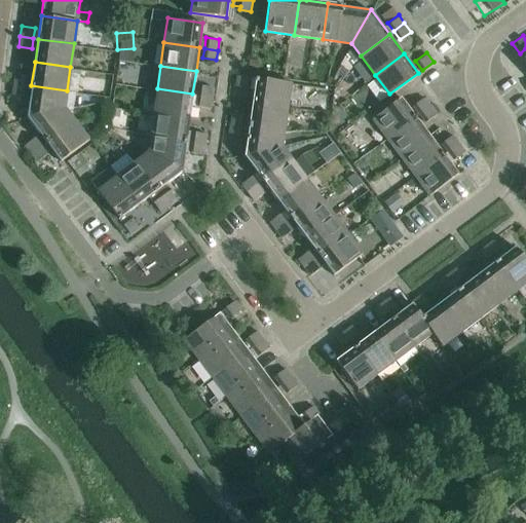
[(13,82),(27,84),(28,74),(14,72),(13,82)]
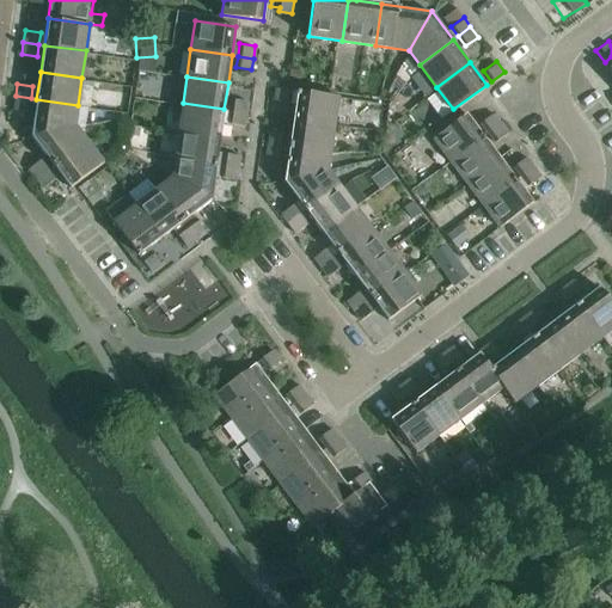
[(291,88),(275,86),(274,98),(289,100),(291,88)]
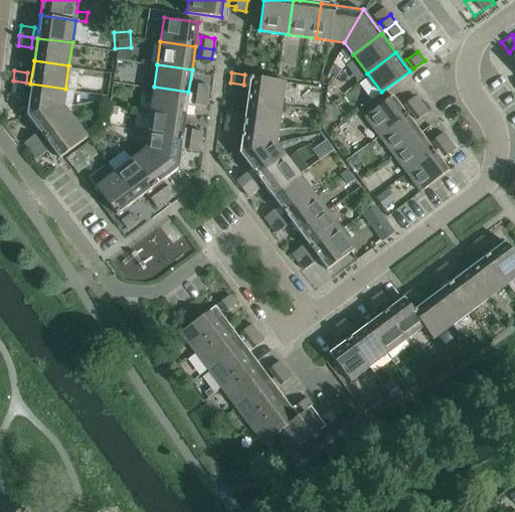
[(249,74),(246,98),(282,104),(285,79),(249,74)]
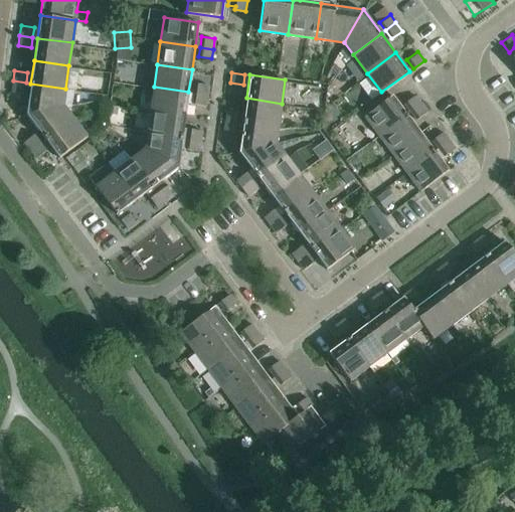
[(26,82),(13,80),(11,91),(24,93),(26,82)]
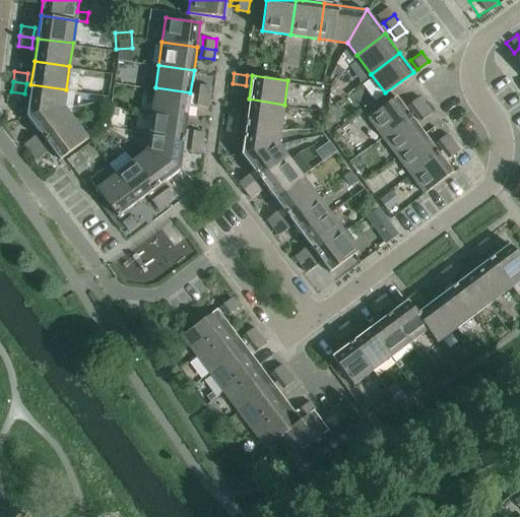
[(197,83),(195,93),(208,95),(210,84),(197,83)]
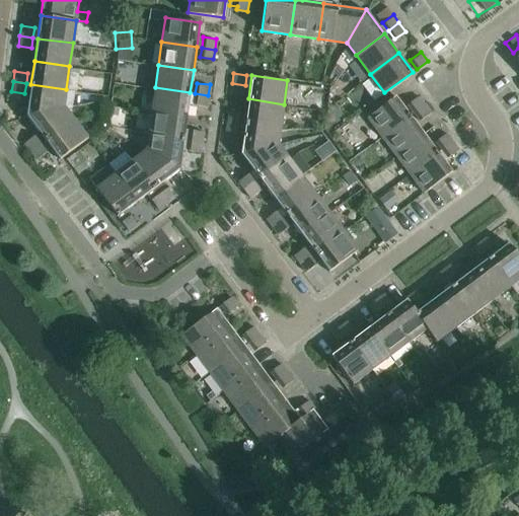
[(66,89),(30,84),(26,115),(64,104),(66,89)]
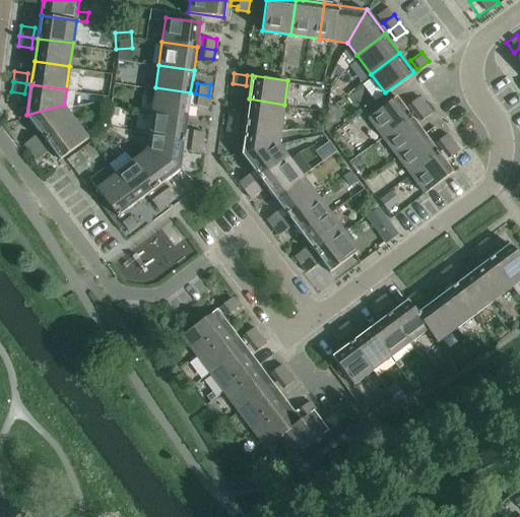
[(155,87),(152,111),(187,116),(190,92),(155,87)]
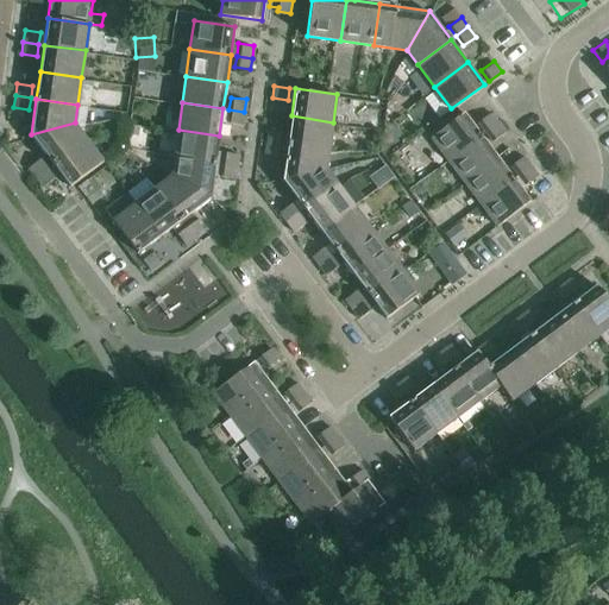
[(244,112),(228,109),(227,121),(243,123),(244,112)]
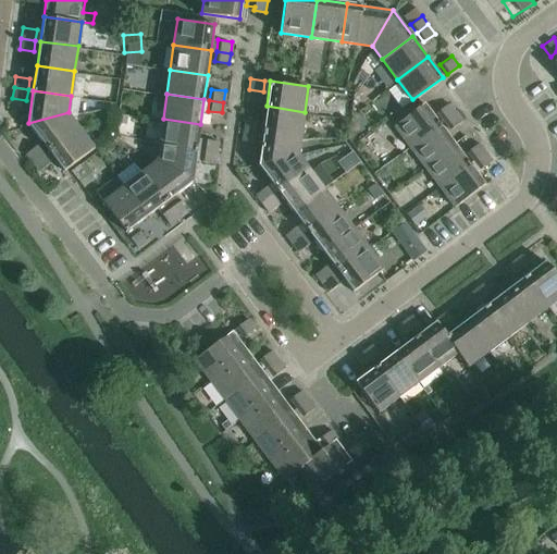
[(409,145),(440,122),(424,101),(394,124),(409,145)]
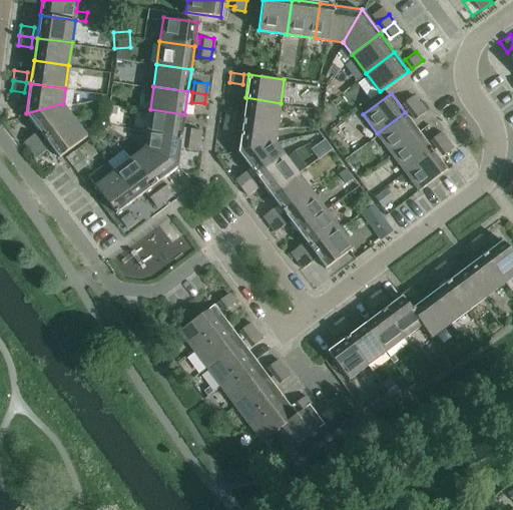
[(409,109),(419,101),(413,93),(403,101),(409,109)]
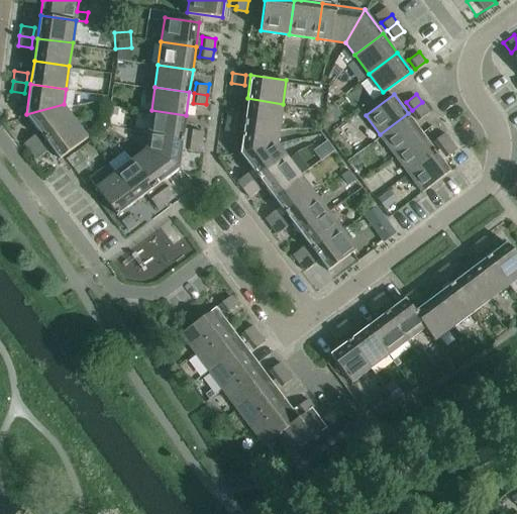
[(247,98),(244,121),(279,126),(283,104),(247,98)]
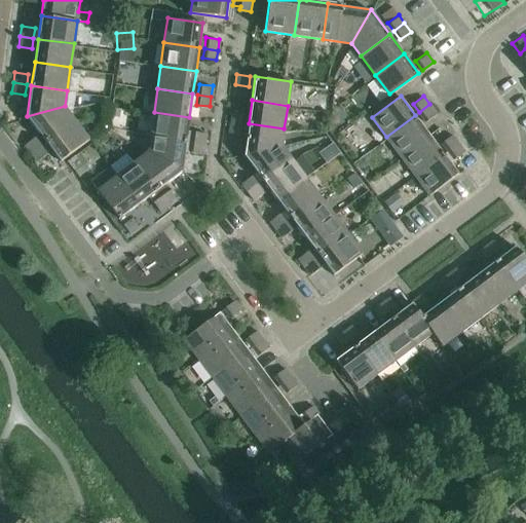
[(429,104),(419,112),(425,120),(436,112),(429,104)]
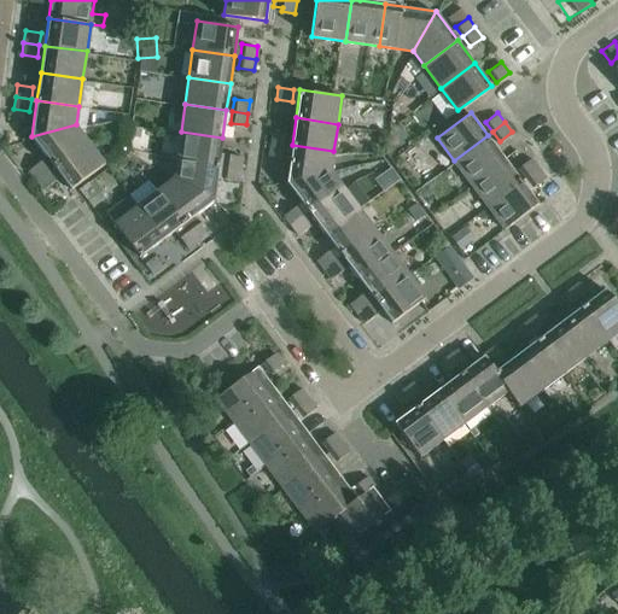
[(87,140),(76,124),(31,136),(53,165),(87,140)]
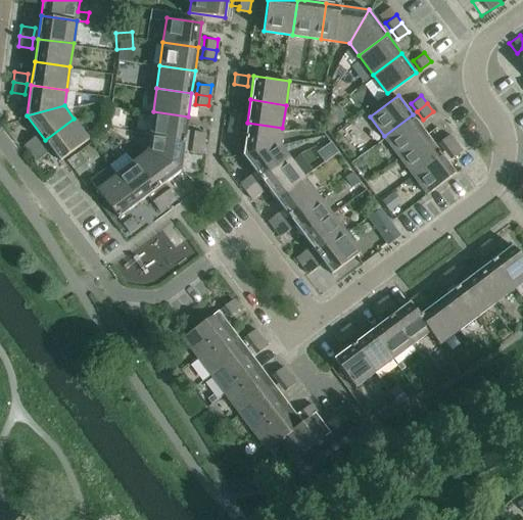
[(229,120),(242,122),(243,112),(230,110),(229,120)]
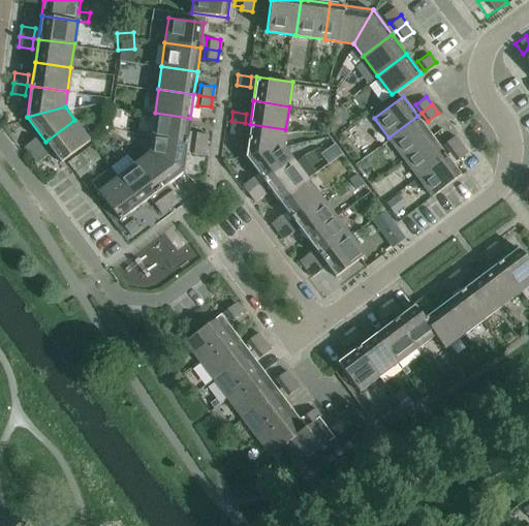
[(190,118),(155,113),(151,135),(187,141),(190,118)]
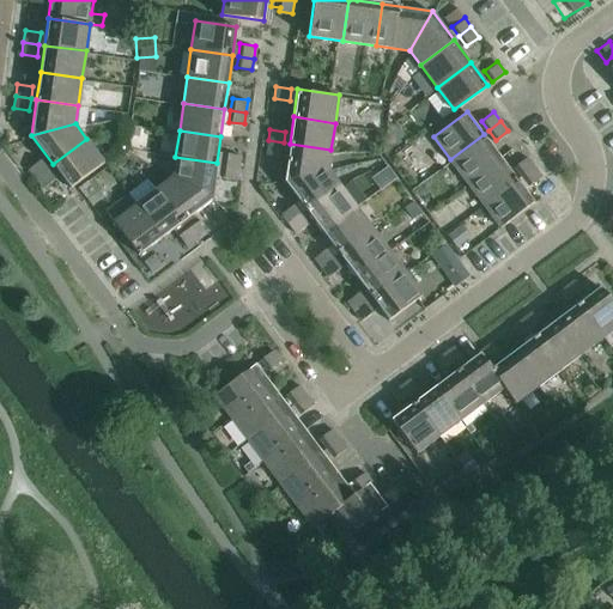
[(501,156),(484,134),(450,159),(467,181),(501,156)]
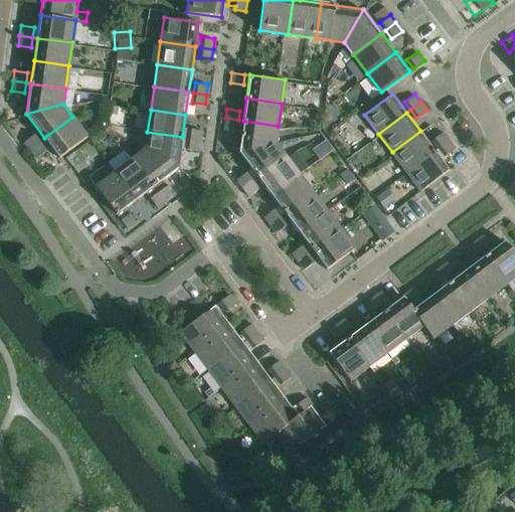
[(72,117),(44,138),(58,156),(87,135),(72,117)]
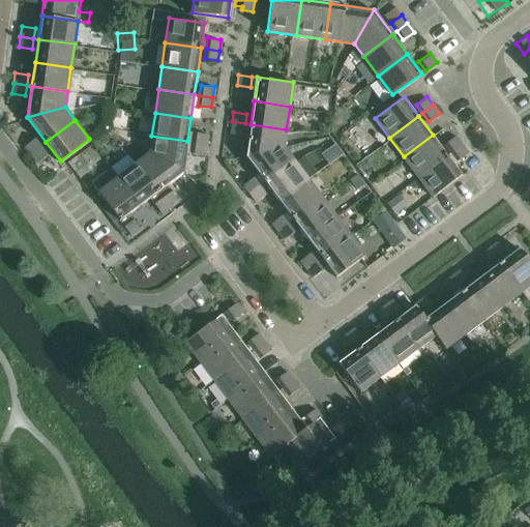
[(245,123),(232,121),(230,133),(243,135),(245,123)]
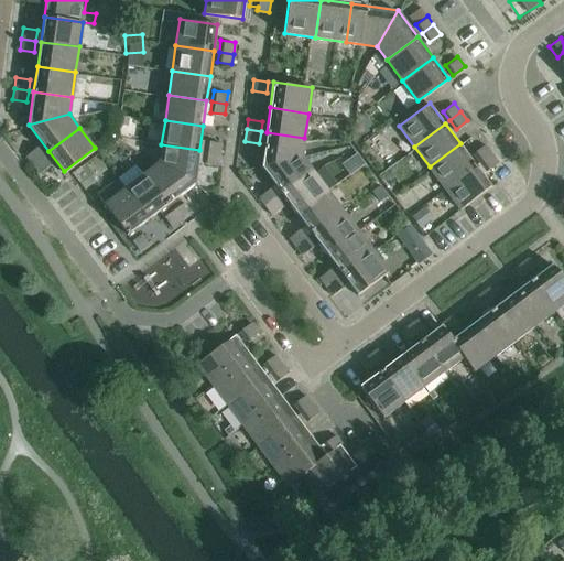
[(267,132),(262,165),(302,155),(304,138),(267,132)]
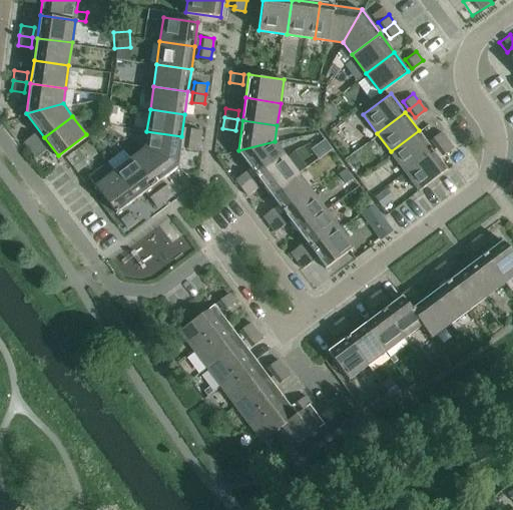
[(187,127),(186,137),(199,139),(200,128),(187,127)]
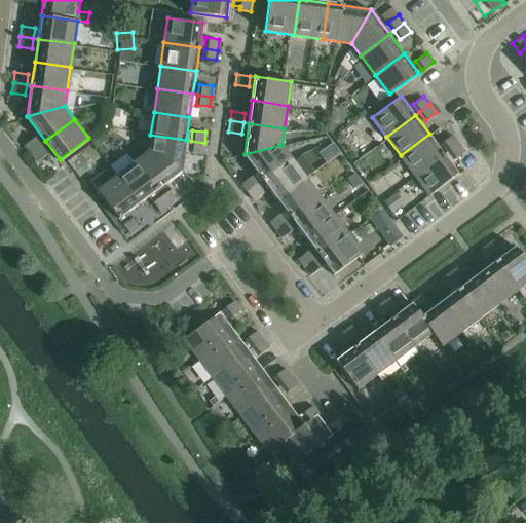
[(444,153),(429,134),(401,155),(415,175),(444,153)]
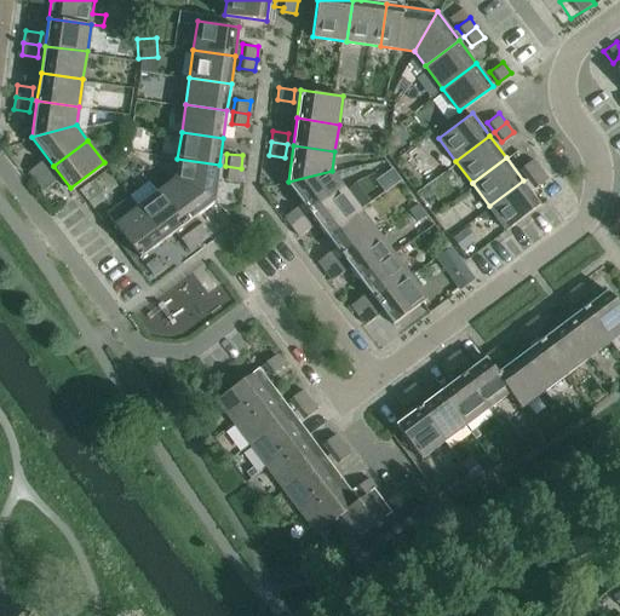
[(528,177),(540,167),(533,157),(520,166),(528,177)]
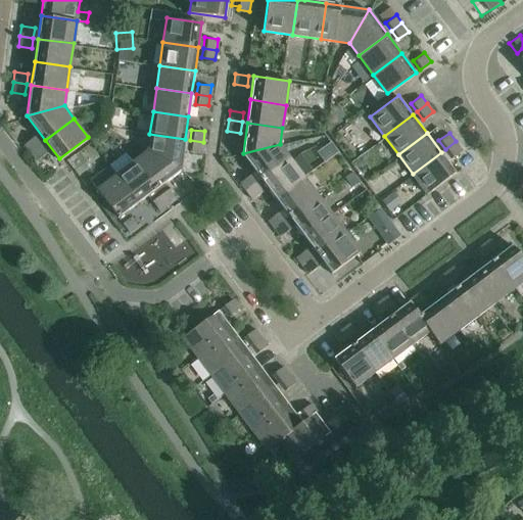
[(31,150),(41,143),(35,134),(25,142),(31,150)]
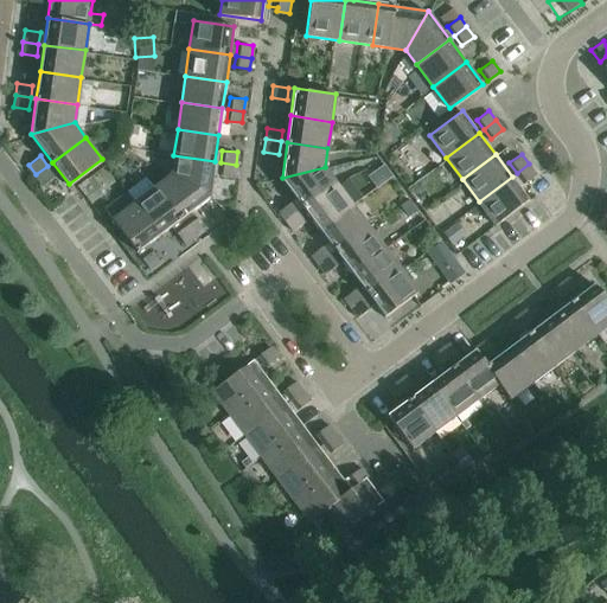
[(215,161),(173,155),(171,173),(210,197),(215,161)]
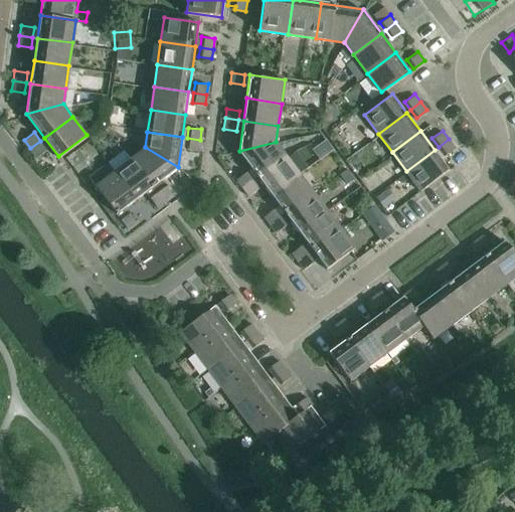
[(200,140),(187,138),(185,148),(198,150),(200,140)]
